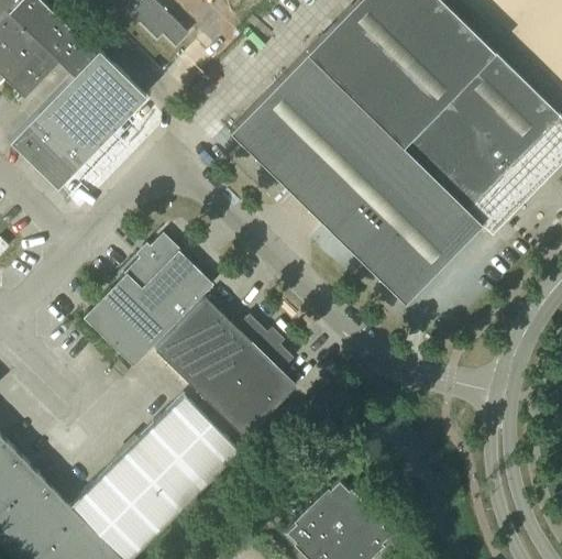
[(0,0),(0,87),(1,88),(8,83),(24,99),(61,63),(75,77),(10,144),(57,190),(146,98),(99,52),(95,56),(35,0),(0,0)]
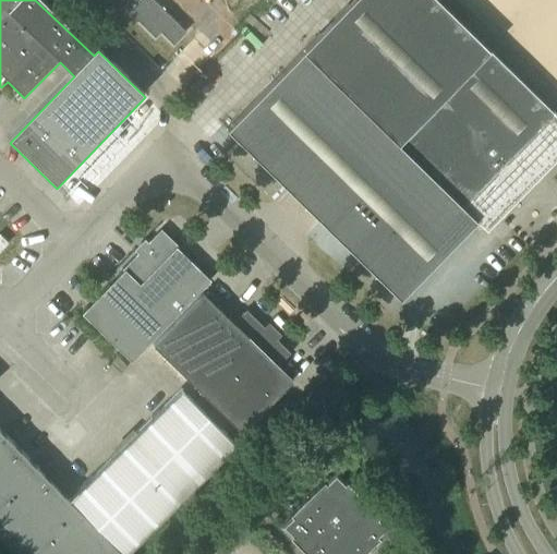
[(148,0),(145,0),(130,16),(155,41),(161,36),(173,48),(185,36),(148,0)]
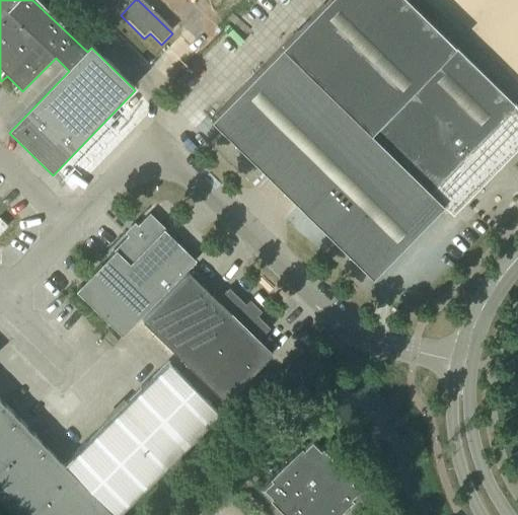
[(515,107),(404,0),(334,0),(326,8),(283,50),(212,123),(373,280),(444,208),(450,214),(517,144),(517,109),(515,106),(515,107)]
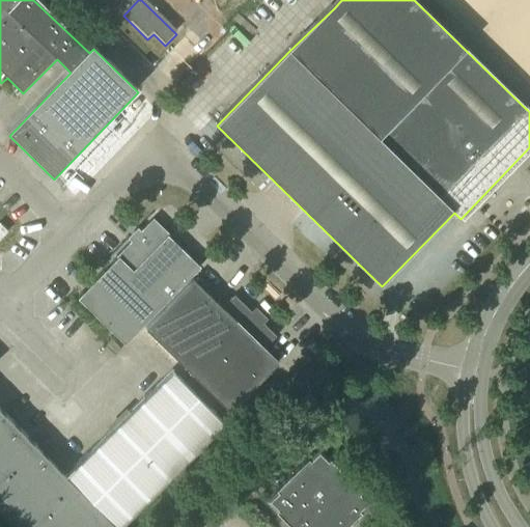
[(126,348),(144,329),(201,271),(170,240),(171,239),(155,222),(117,260),(119,261),(79,302),(126,348)]
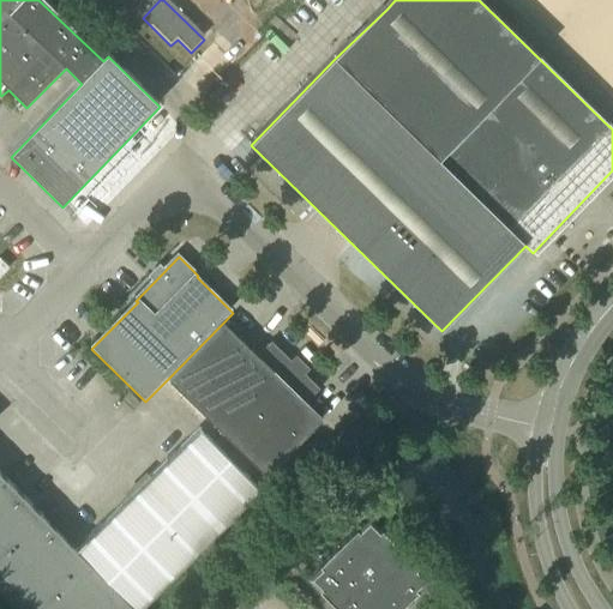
[(0,283),(11,272),(0,263),(0,283)]
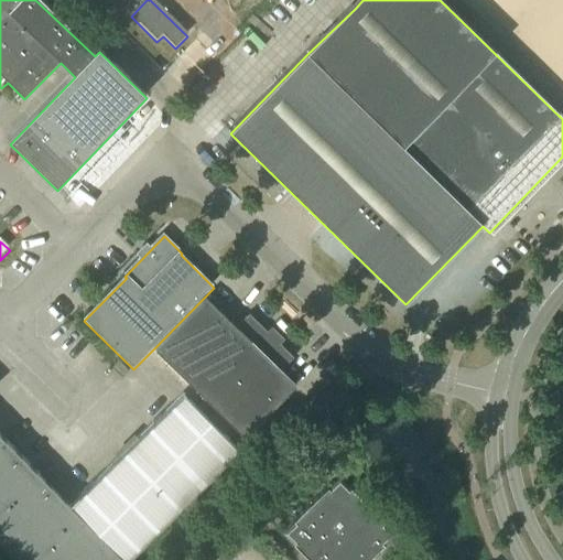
[(239,332),(207,301),(157,353),(247,441),(298,388),(281,373),(293,362),(250,320),(239,332)]
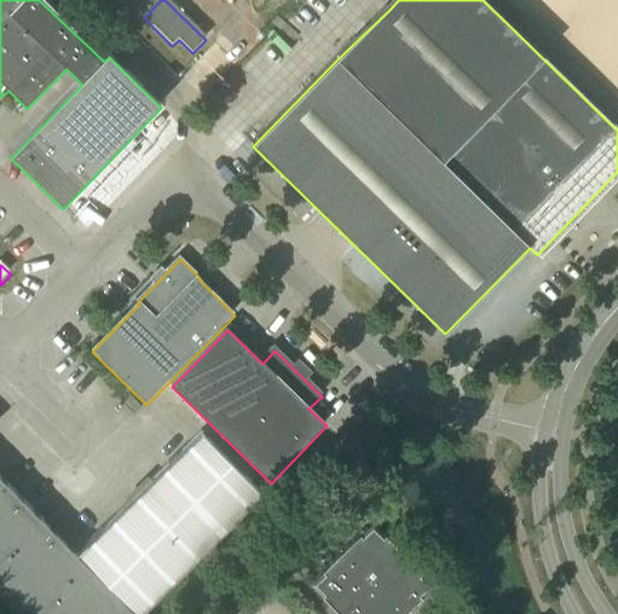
[(130,400),(125,406),(134,417),(140,410),(130,400)]
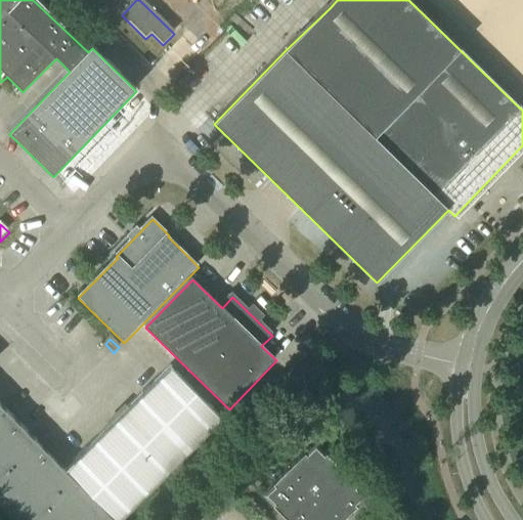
[(0,505),(14,519),(123,519),(223,422),(171,369),(66,472),(0,404),(0,505)]
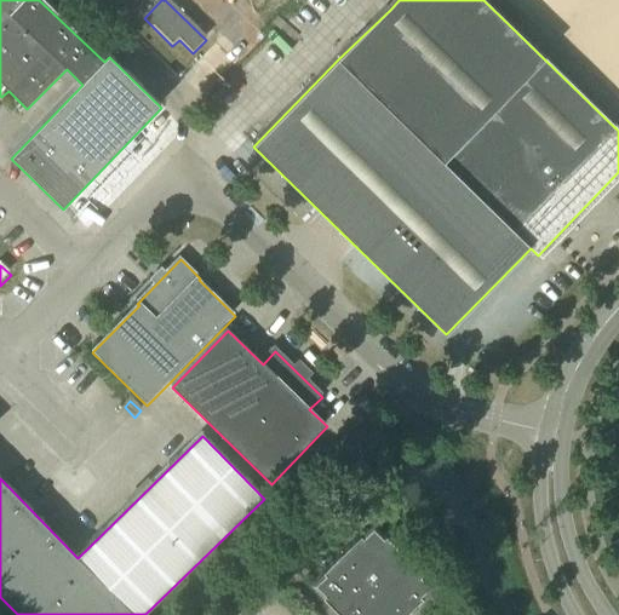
[(384,540),(374,529),(364,540),(361,538),(324,574),(326,576),(315,587),(326,597),(324,599),(338,614),(408,614),(423,601),(420,598),(431,588),(422,578),(424,575),(387,538),(384,540)]
